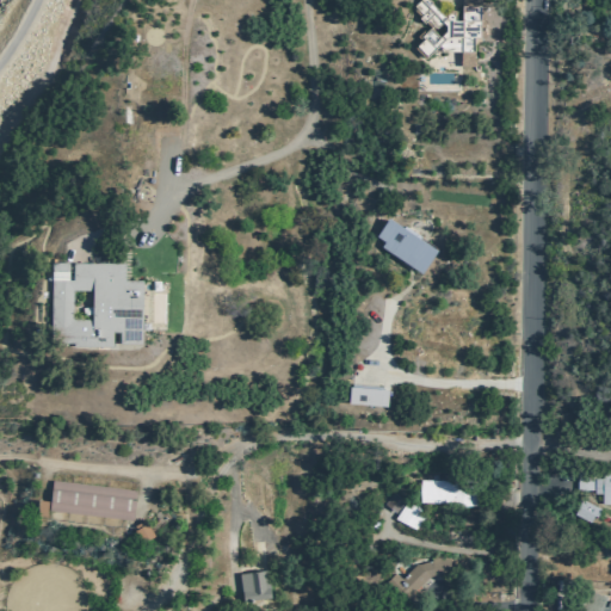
[(486,0),(466,0),(467,20),(460,20),(460,12),(456,12),(448,17),(431,0),(425,0),(415,10),(433,28),(423,37),(426,42),(419,49),(431,61),(439,54),(463,54),(463,68),(480,68),(480,43),(486,43),(492,31),(486,22),(486,0)]
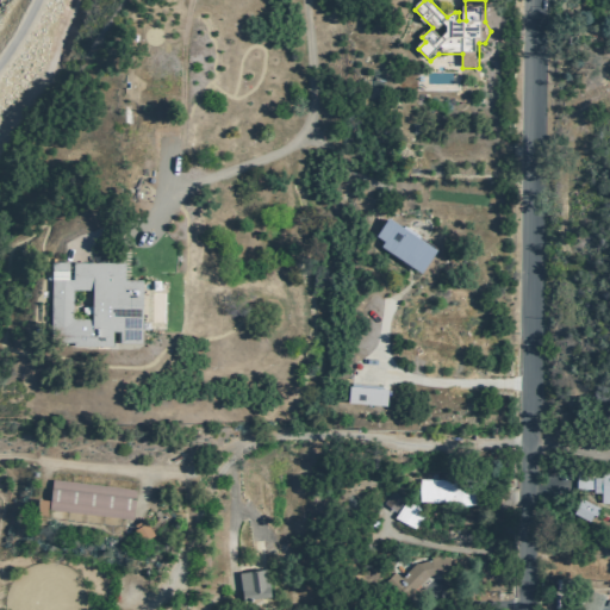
[(442,251),(425,275),(383,247),(386,242),(379,237),(392,218),(442,251)]
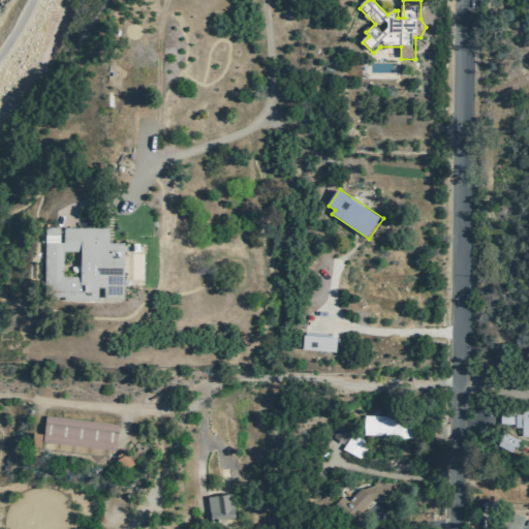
[(112,229),(111,245),(128,245),(127,301),(106,300),(106,290),(102,290),(102,304),(68,303),(68,299),(47,299),(48,227),(112,229)]
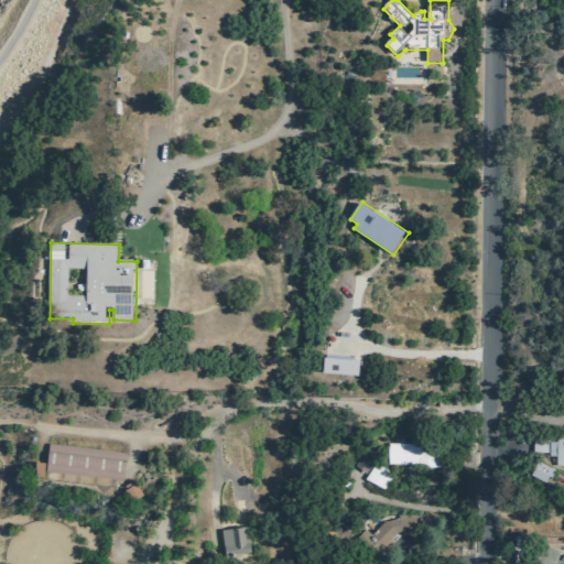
[(327,357),(325,375),(361,378),(364,360),(327,357)]
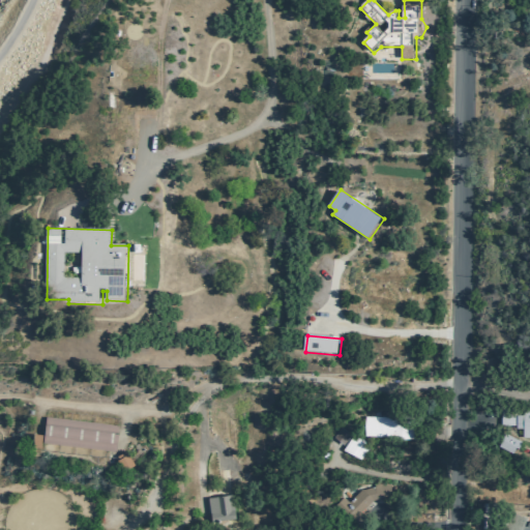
[(529,407),(499,407),(498,423),(514,423),(514,427),(521,427),(520,437),(529,437),(529,407)]
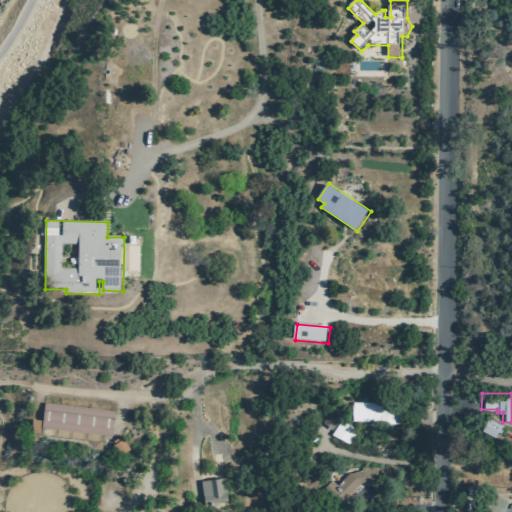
[(42,401),(40,427),(109,435),(112,409),(42,401)]
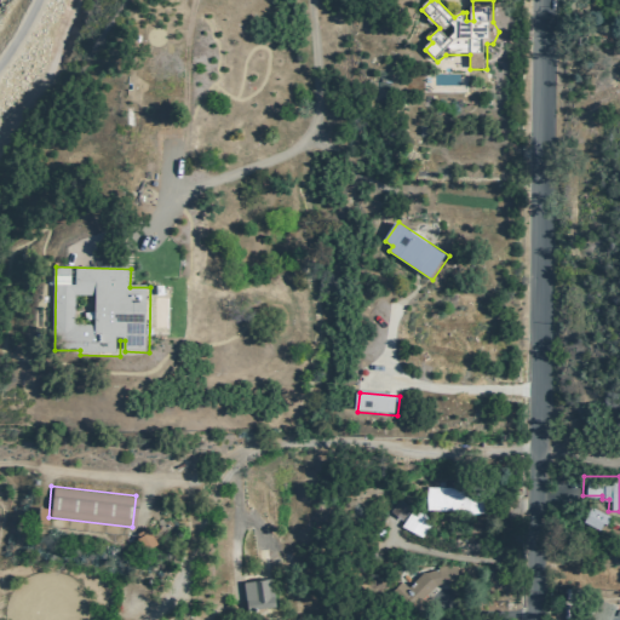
[(424,510),(424,486),(483,487),(483,511),(424,510)]
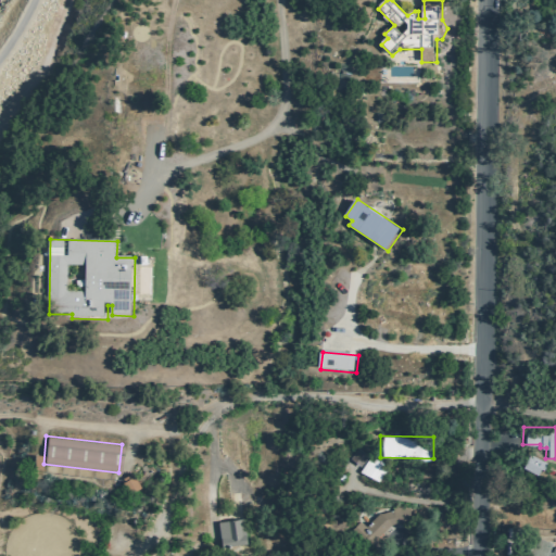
[(348,457),(355,446),(366,455),(357,466),(348,457)]
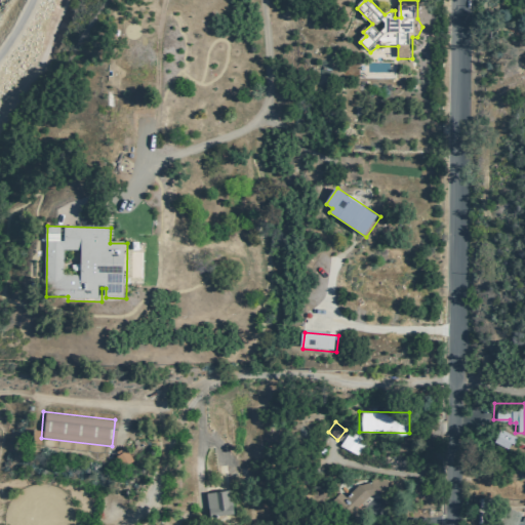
[(515,436),(512,443),(508,441),(506,446),(491,440),(497,427),(515,436)]
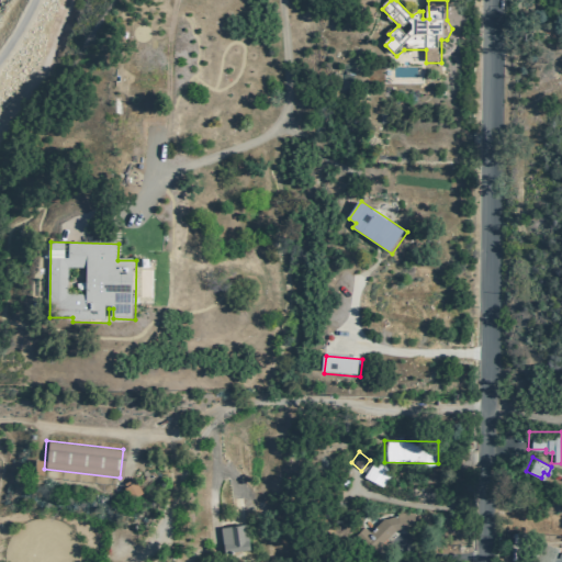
[(34,458),(42,459),(41,472),(32,472),(34,458)]
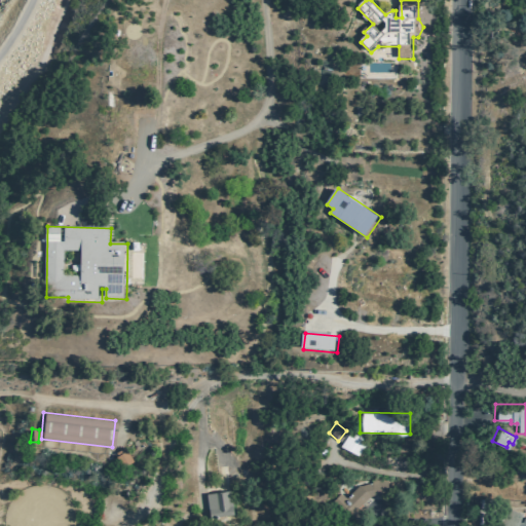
[(355,454),(337,445),(349,429),(366,440),(355,454)]
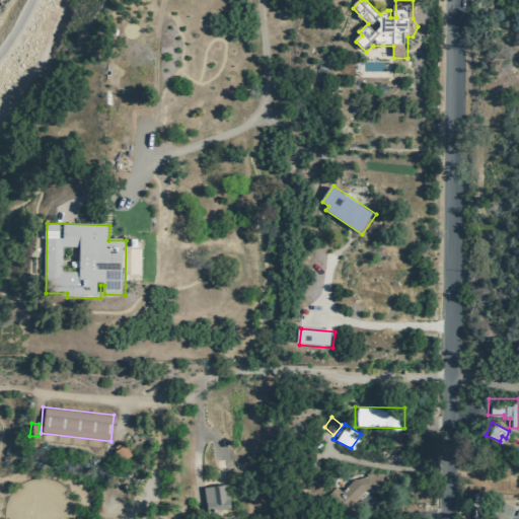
[(121,440),(129,453),(119,460),(112,449),(114,448),(112,445),(121,440)]
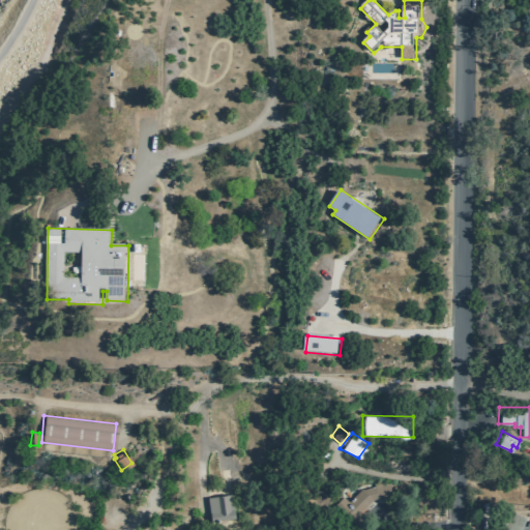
[(389,482),(388,499),(371,499),(357,511),(364,520),(353,529),(329,505),(340,495),(346,501),(358,489),(371,486),(371,481),(389,482)]
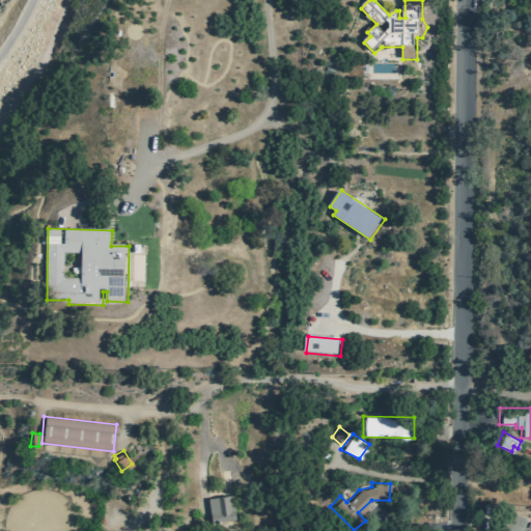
[(229,494),(205,498),(208,521),(232,518),(229,494)]
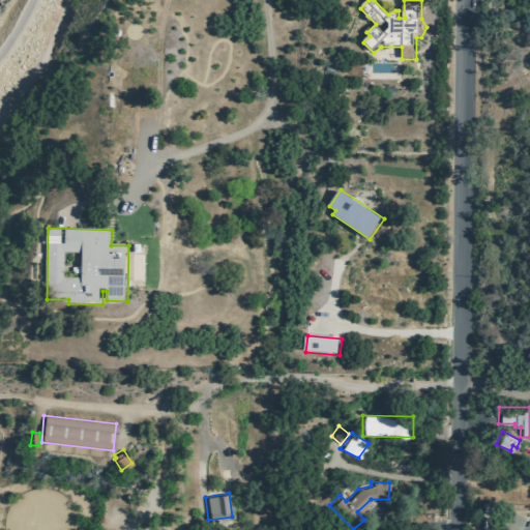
[(529,529),(529,521),(526,522),(526,524),(525,524),(525,526),(521,526),(523,519),(502,511),(496,529),(529,529)]
